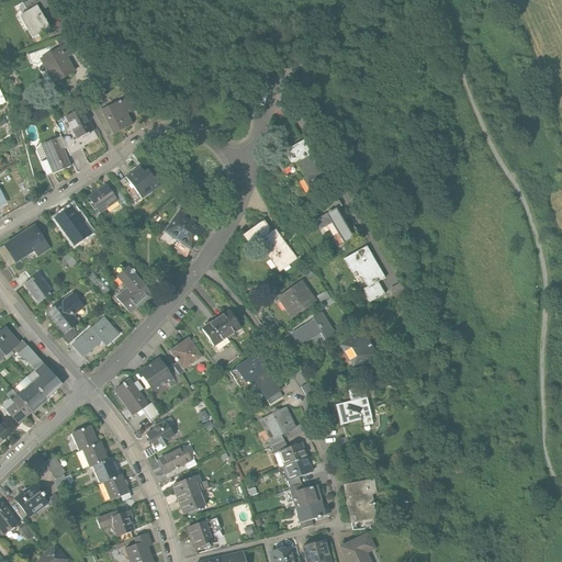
[(31,0),(22,6),(27,13),(36,8),(40,12),(53,4),(48,0),(31,0)]
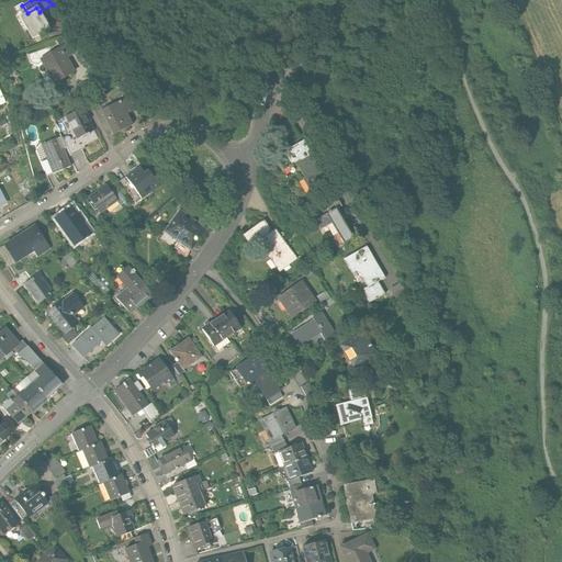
[(19,19),(32,41),(49,30),(40,12),(36,8),(27,13),(19,19)]
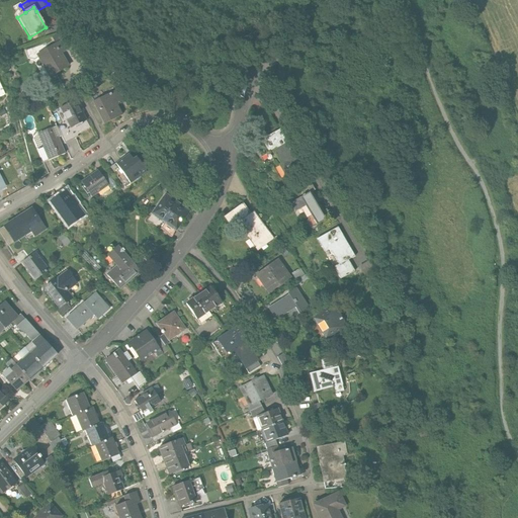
[(47,49),(35,56),(37,59),(49,78),(68,67),(61,54),(68,50),(62,39),(47,49)]
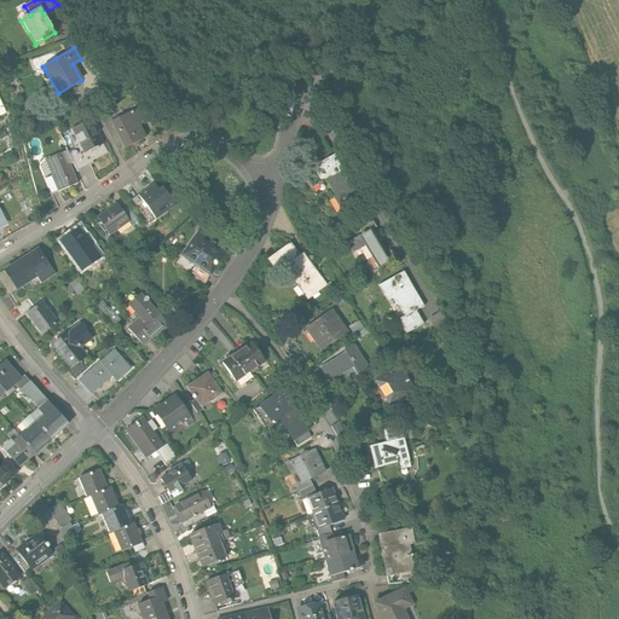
[(29,63),(33,71),(40,74),(45,70),(42,67),(56,58),(53,53),(29,63)]
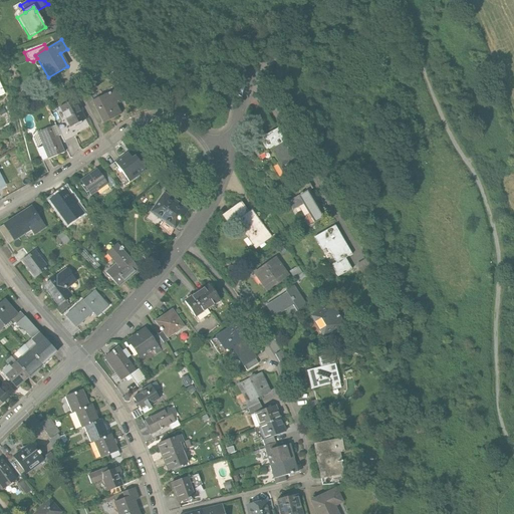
[(92,100),(103,122),(120,113),(115,104),(123,100),(116,88),(92,100)]
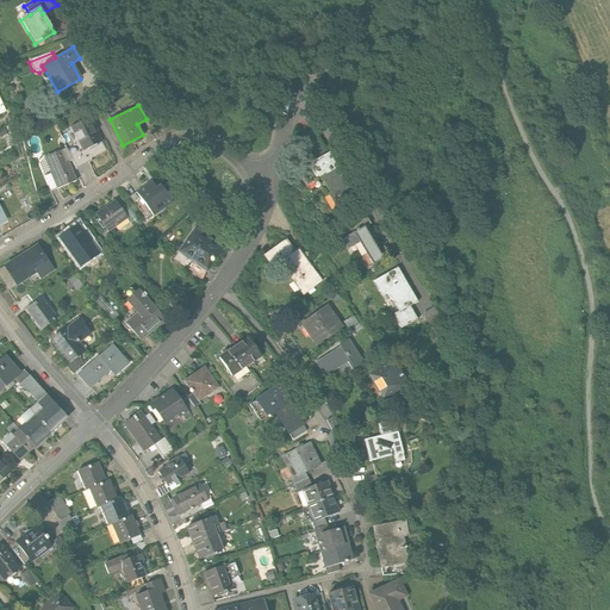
[(82,150),(100,142),(89,118),(70,128),(82,150)]
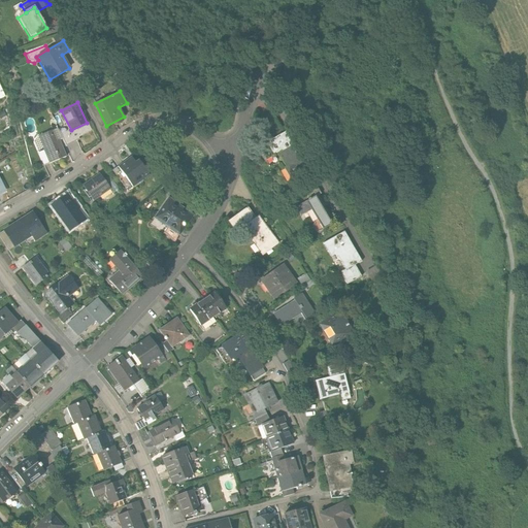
[(265,132),(270,141),(282,134),(270,114),(262,120),(268,130),(265,132)]
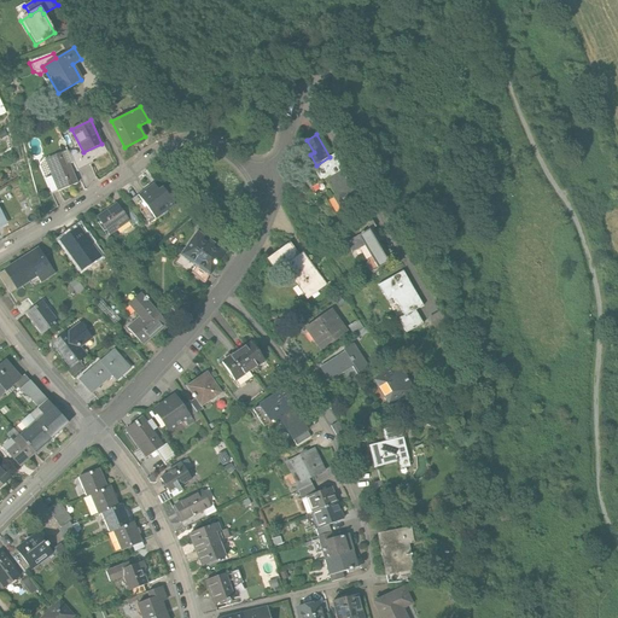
[(45,159),(57,192),(77,184),(69,164),(66,165),(62,153),(45,159)]
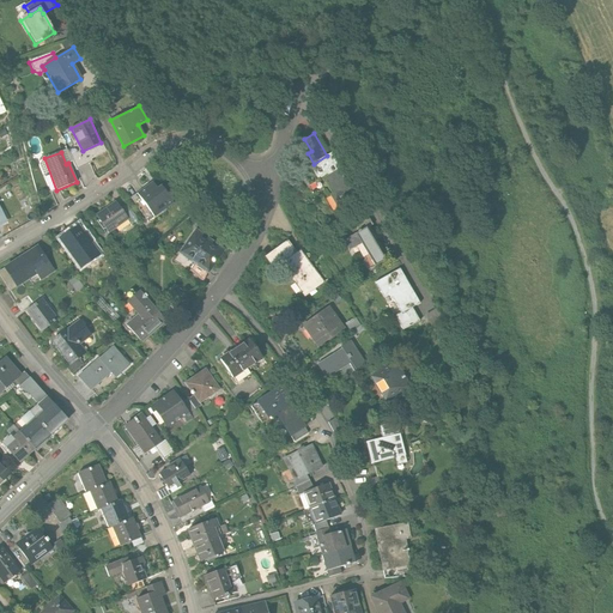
[(309,186),(322,178),(338,170),(340,169),(332,153),(327,156),(314,164),(301,171),(309,186)]
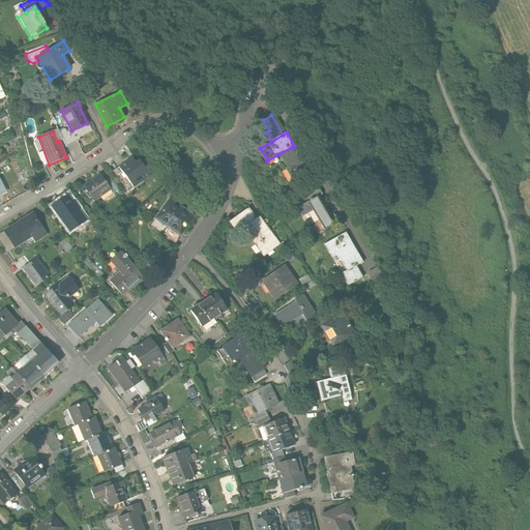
[(299,160),(292,147),(278,154),(287,169),(285,170),(292,182),(303,175),(301,171),(306,168),(302,159),(299,160)]
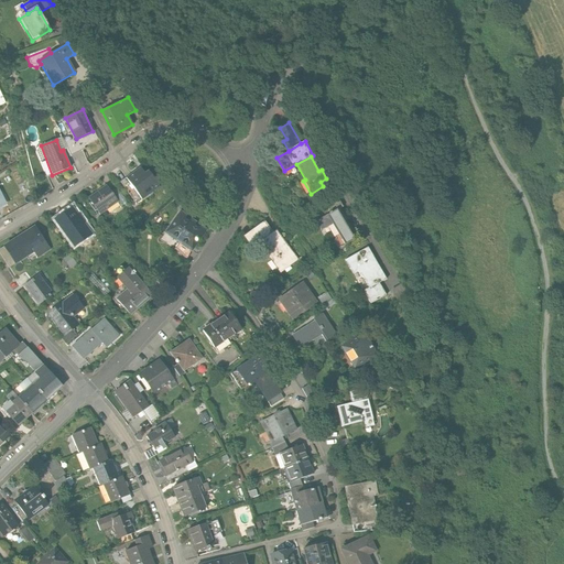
[(140,166),(123,177),(141,202),(161,187),(148,170),(144,173),(140,166)]
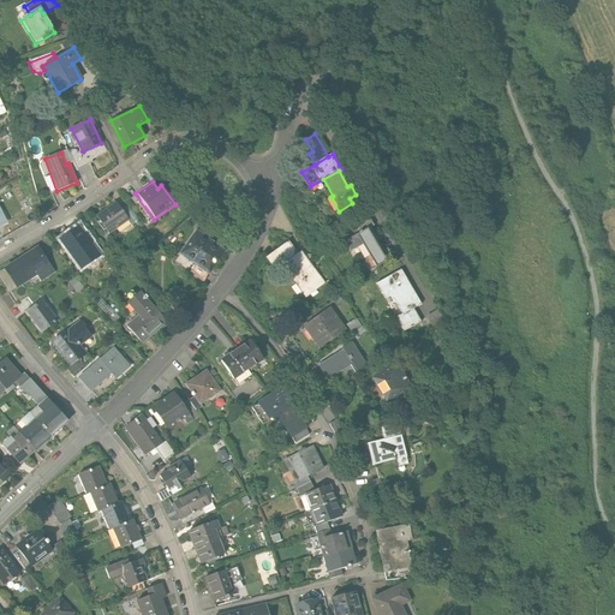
[(115,202),(95,216),(108,234),(129,221),(120,210),(115,202)]
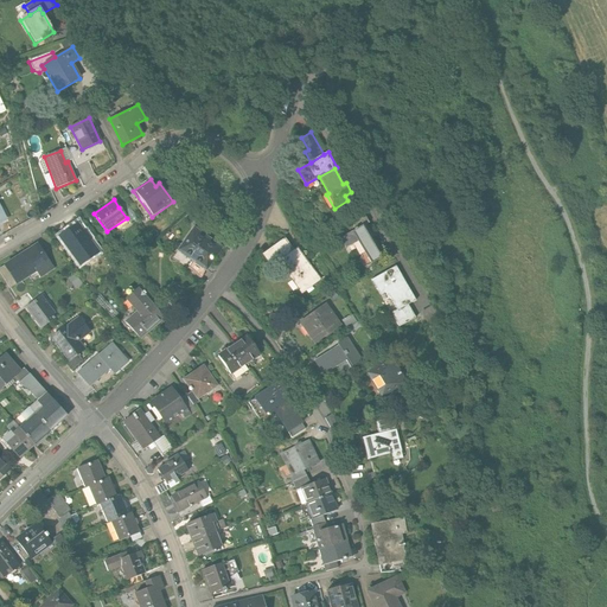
[(126,203),(119,208),(127,218),(131,223),(136,218),(126,203)]
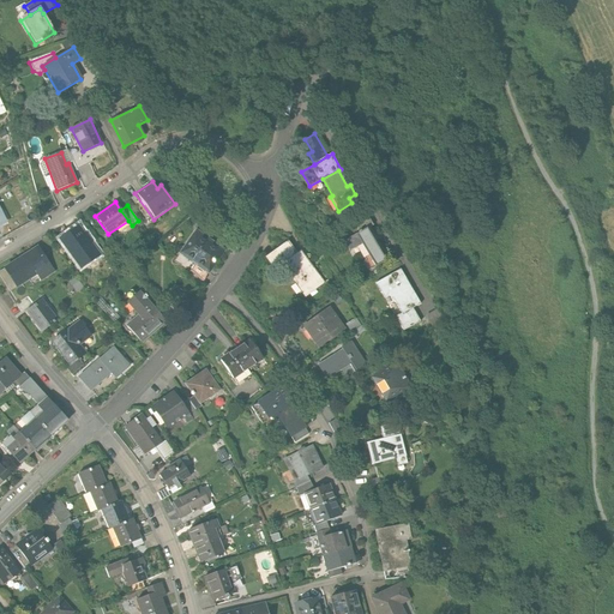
[(347,232),(351,239),(368,228),(373,226),(368,220),(347,232)]
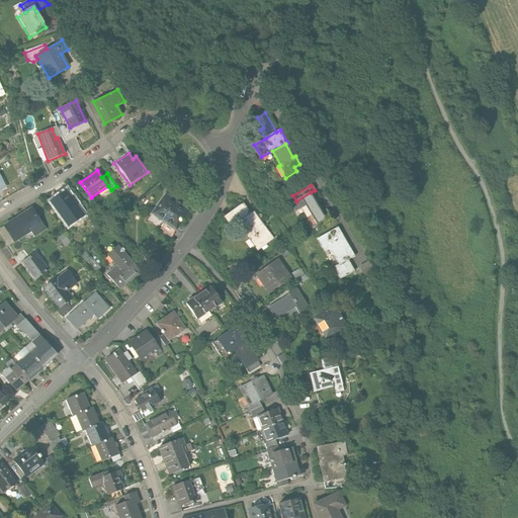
[(49,201),(67,228),(85,214),(66,189),(49,201)]
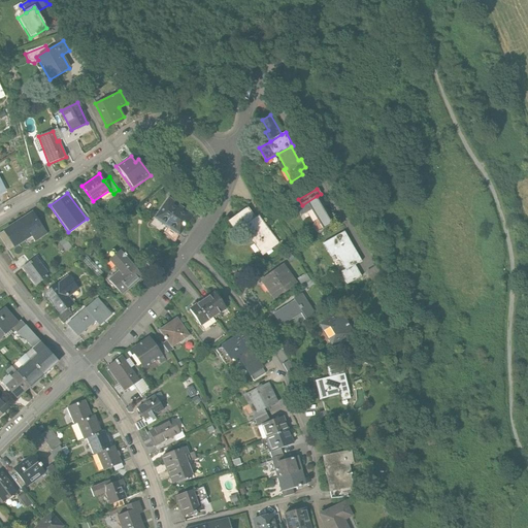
[(302,205),(295,209),(299,217),(306,212),(314,225),(311,226),(316,233),(317,232),(318,234),(323,232),(322,230),(336,222),(332,215),(329,217),(317,196),(302,205)]
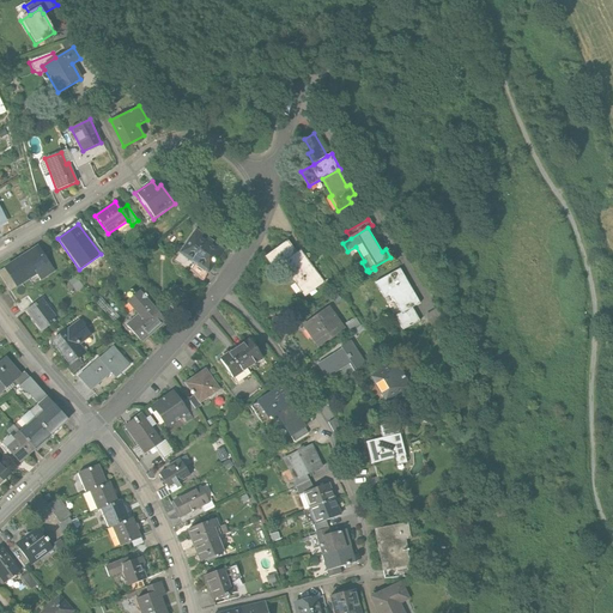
[(187,260),(207,274),(224,250),(195,230),(178,253),(180,254),(187,260)]
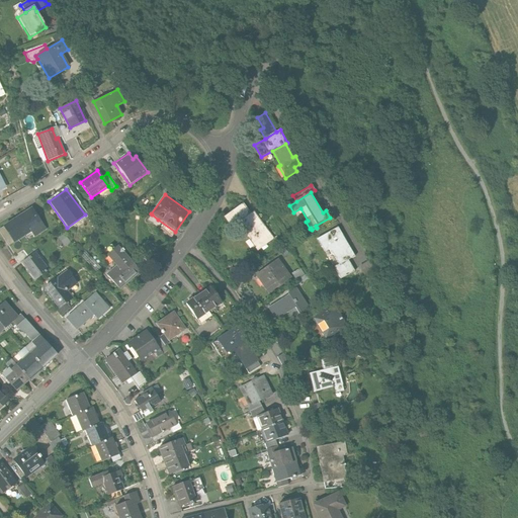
[(237,224),(250,214),(243,203),(223,218),(231,229),(237,224)]
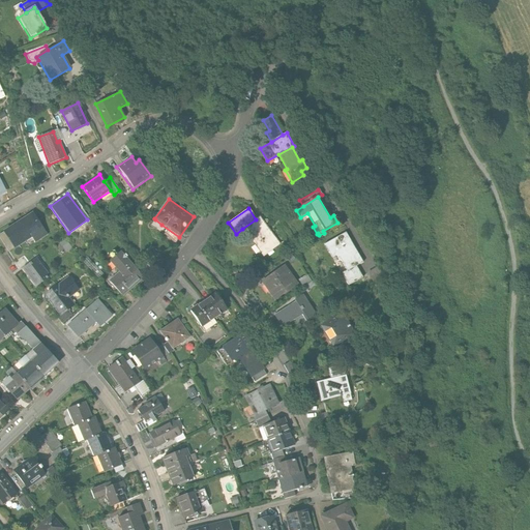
[(32,213),(2,233),(12,248),(31,237),(34,242),(46,235),(32,213)]
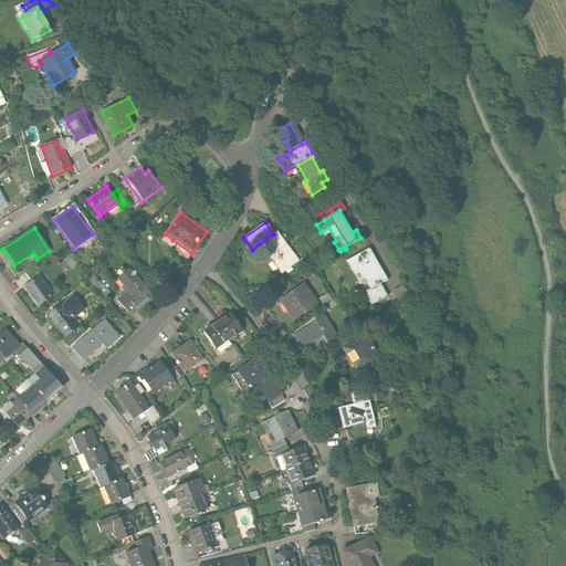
[(299,262),(276,231),(273,234),(259,244),(281,274),(299,262)]
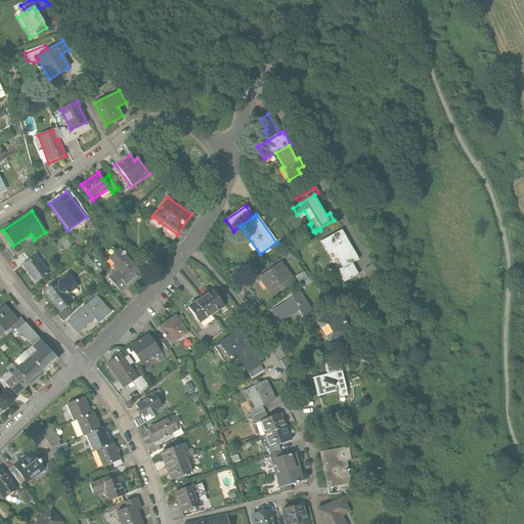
[(154,217),(148,223),(156,228),(160,222),(154,217)]
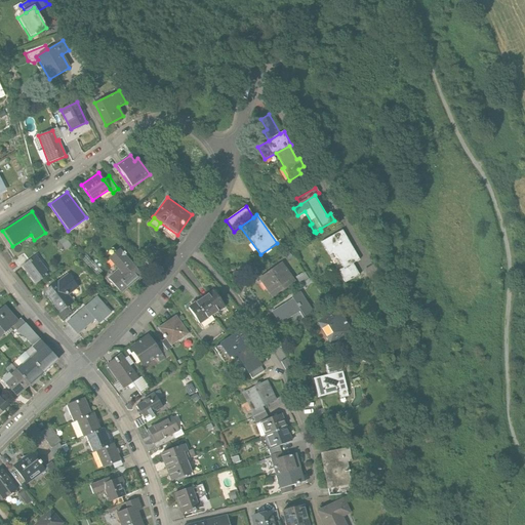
[(0,237),(7,249),(12,246),(2,231),(0,232),(0,237)]
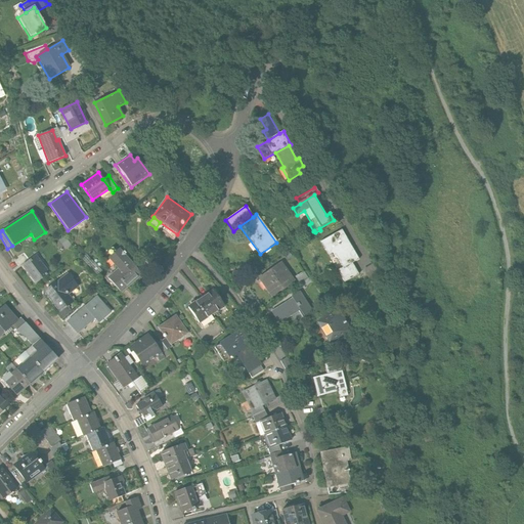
[(341,231),(320,243),(330,258),(335,255),(342,268),(349,264),(357,260),(341,231)]
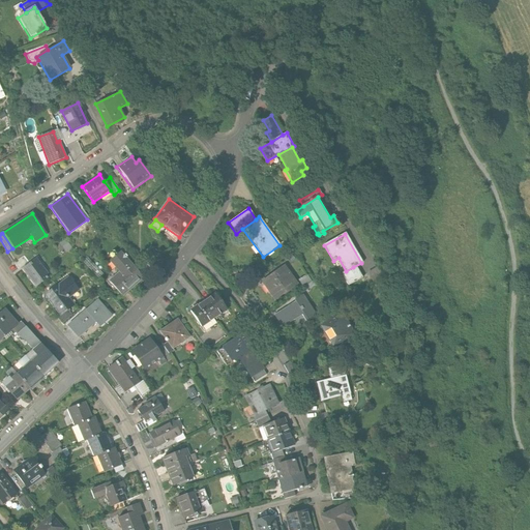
[(59,244),(65,253),(71,248),(65,240),(59,244)]
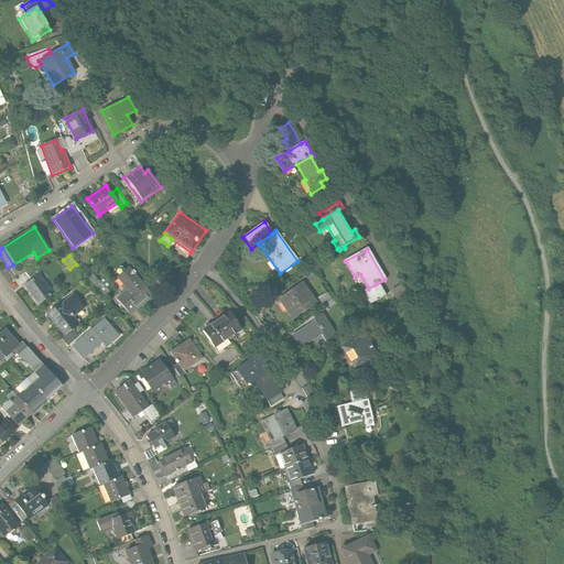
[(172,273),(163,264),(154,273),(163,282),(172,273)]
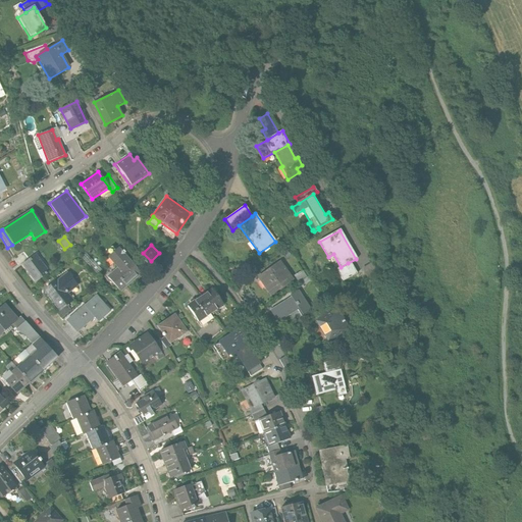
[(141,274),(118,249),(107,258),(116,268),(107,277),(119,292),(141,274)]
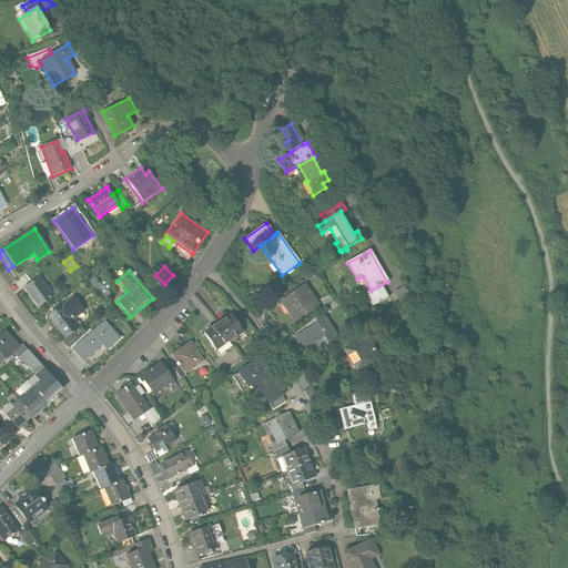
[(14,283),(19,287),(28,280),(23,275),(14,283)]
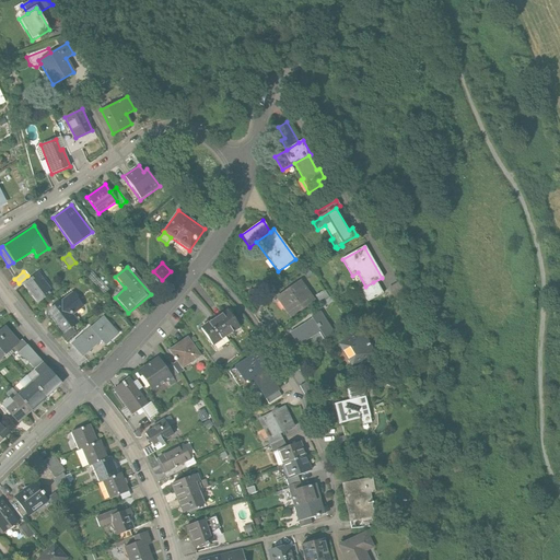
[(37,273),(22,284),(36,304),(51,293),(37,273)]
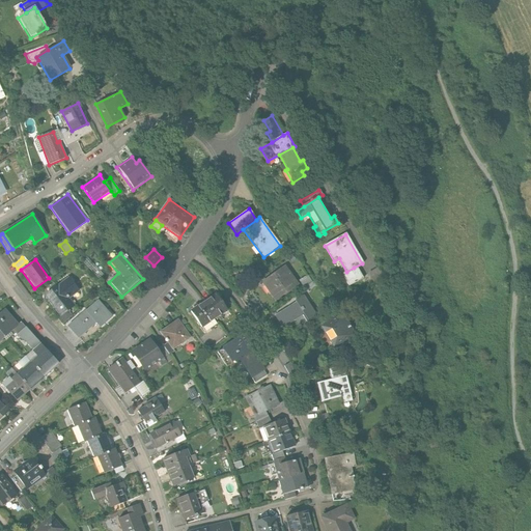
[(298,285),(284,267),(261,283),(274,302),(298,285)]
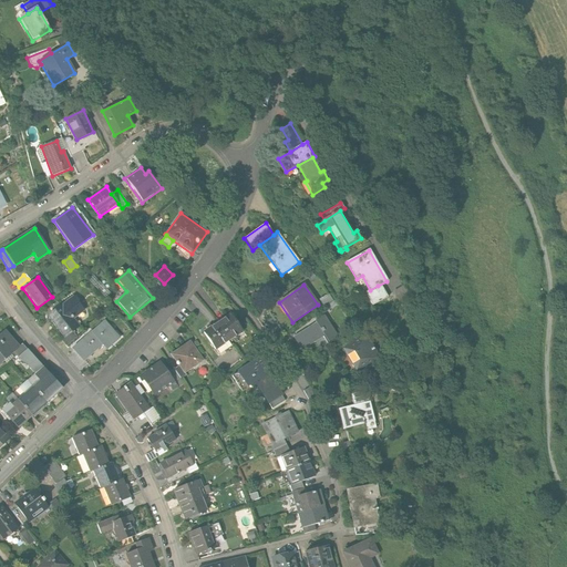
[(382,292),(378,286),(370,290),(364,294),(368,300),(382,292)]
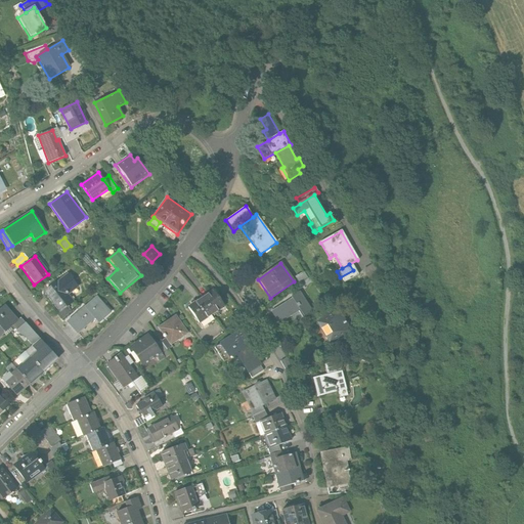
[(67,274),(43,293),(59,313),(67,307),(73,302),(67,295),(77,287),(67,274)]
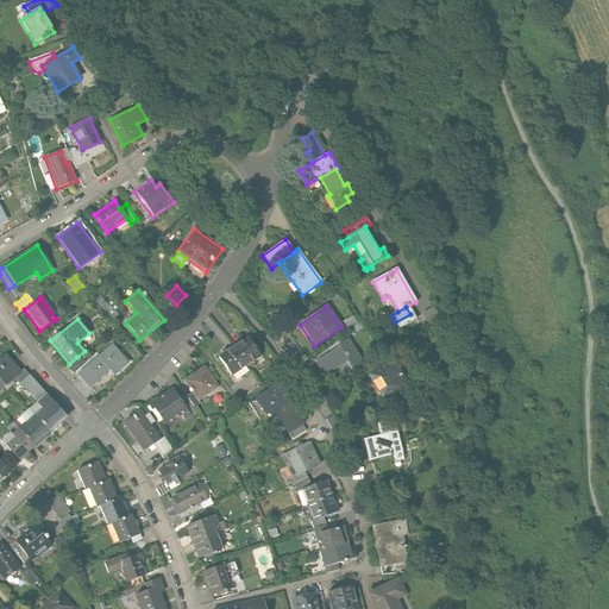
[(246,338),(232,347),(245,366),(259,357),(246,338)]
